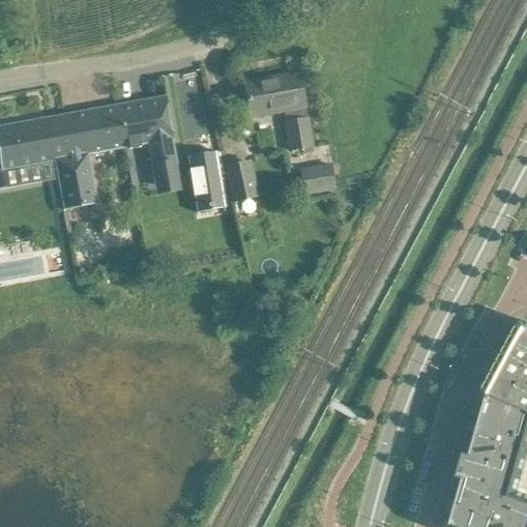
[(279,76),(246,82),(252,107),(253,113),(285,107),(292,149),(315,144),(302,76),(280,80),(279,76)]
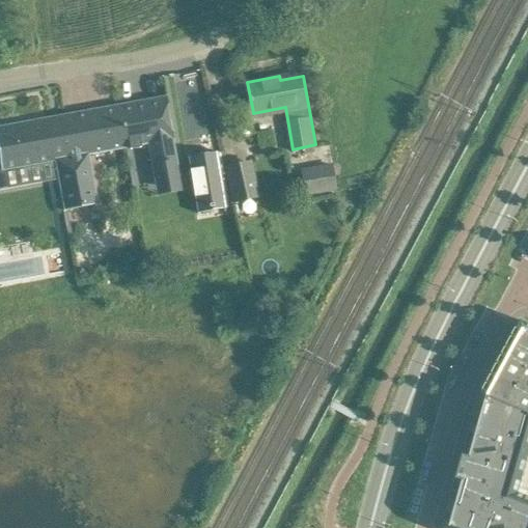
[(0,182),(6,182),(4,168),(57,159),(58,164),(55,165),(56,169),(59,169),(60,177),(65,207),(100,201),(90,153),(129,145),(155,141),(160,168),(155,169),(157,175),(182,170),(168,95),(121,105),(118,105),(66,114),(49,117),(0,126),(0,182)]
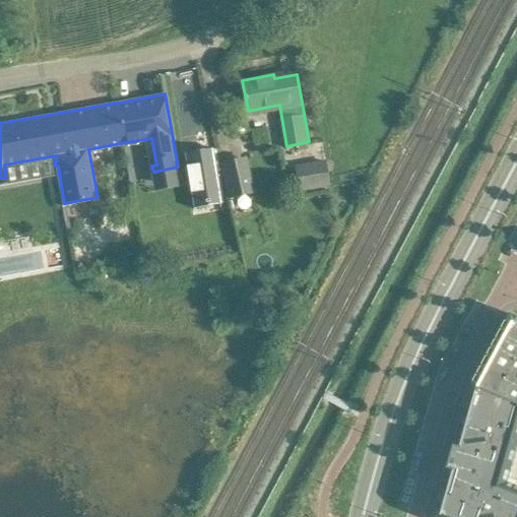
[(243,158),(223,164),(231,195),(251,190),(243,158)]
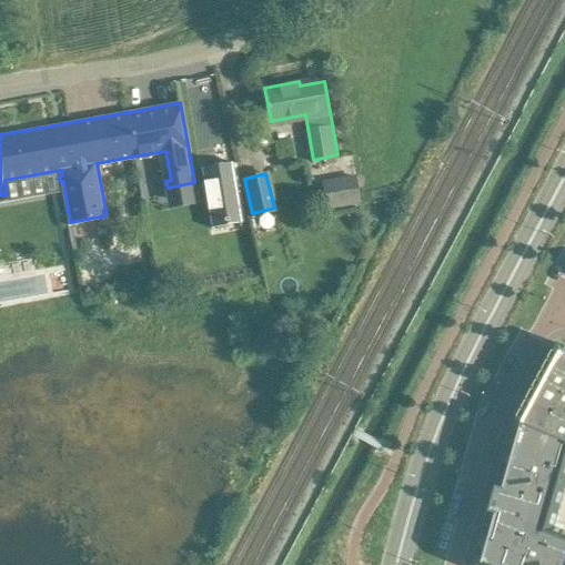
[(339,194),(329,197),(331,208),(361,202),(355,173),(335,177),(339,194)]
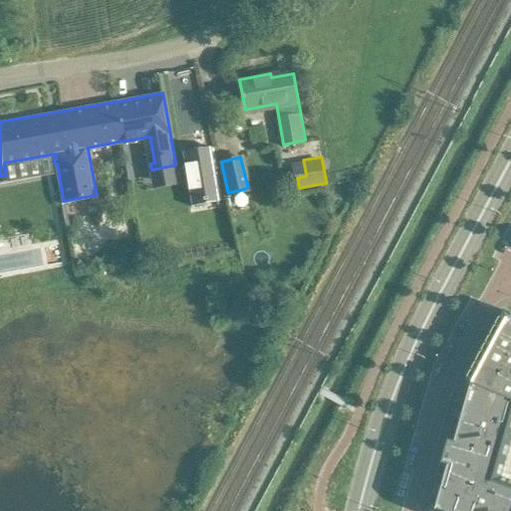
[(470,381),(432,510),(510,510),(510,479),(505,477),(510,457),(510,310),(508,309),(471,378),(471,379),(470,379),(470,381)]
